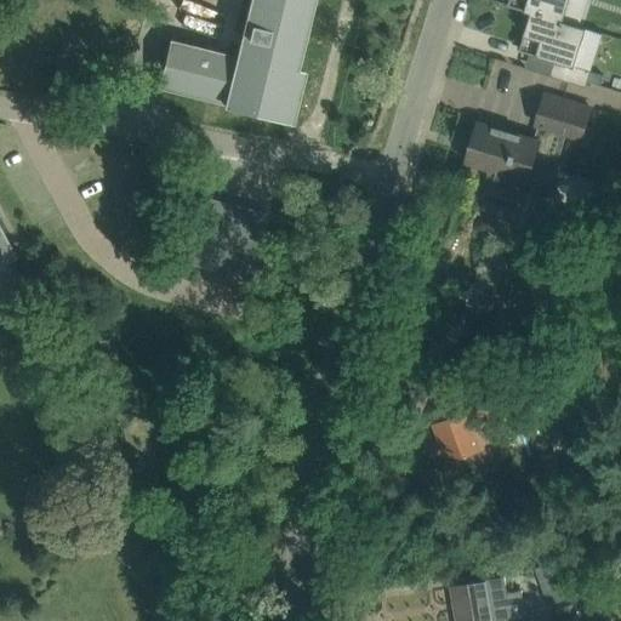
[(159,86),(208,97),(226,102),(224,104),(291,120),(303,70),(296,68),(312,0),(250,0),(237,56),(171,40),(159,86)]
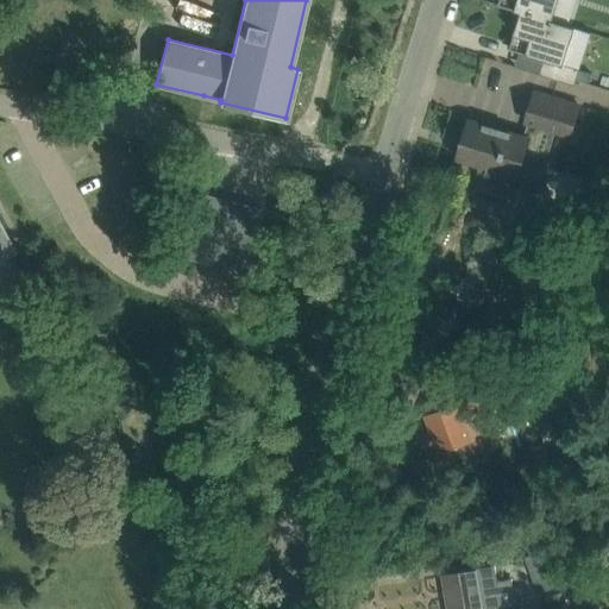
[(500,0),(498,5),(522,12),(553,22),(559,0),(500,0)]
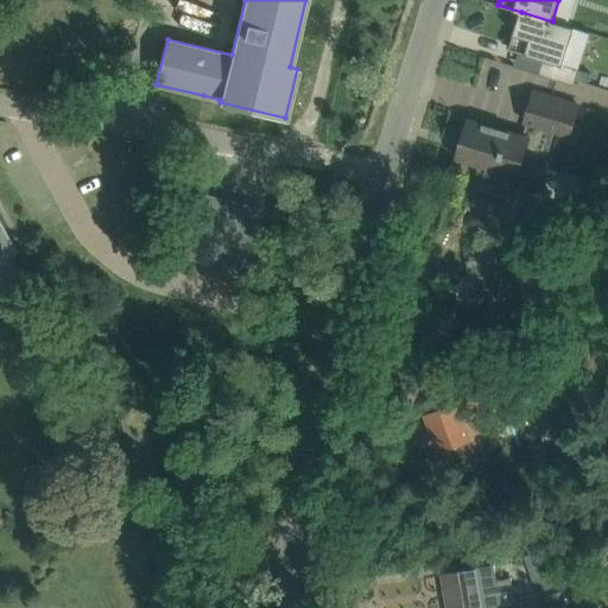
[(578,70),(563,65),(575,29),(568,26),(552,21),(521,12),(510,49),(519,52),(544,59),(539,74),(564,82),(575,84),(576,78),(578,70)]
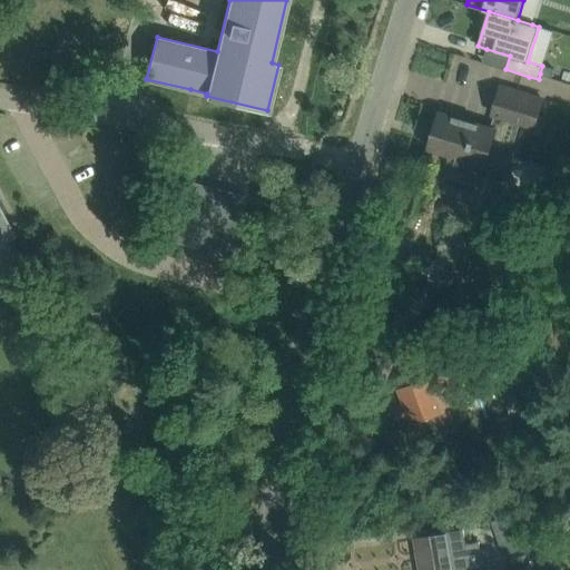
[(554,68),(543,65),(542,66),(540,74),(551,77),(554,68)]
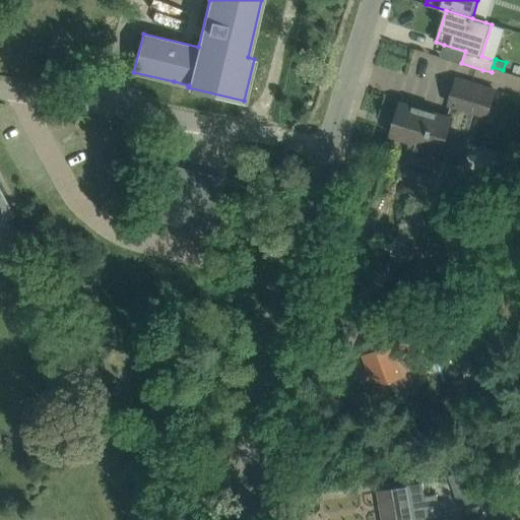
[(451,75),(445,105),(488,113),(494,84),(451,75)]
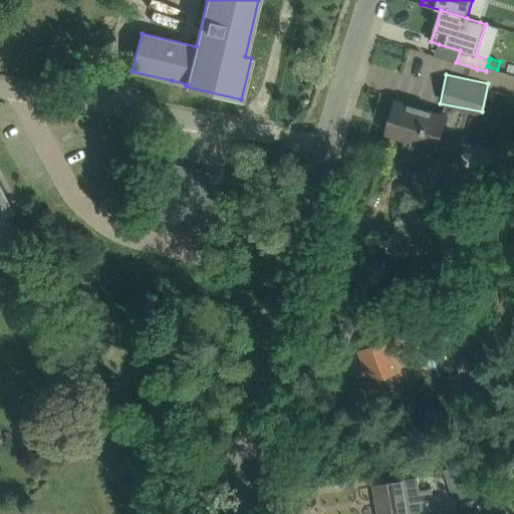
[(447,116),(398,100),(388,133),(407,139),(406,145),(454,160),(460,141),(441,135),(447,116)]
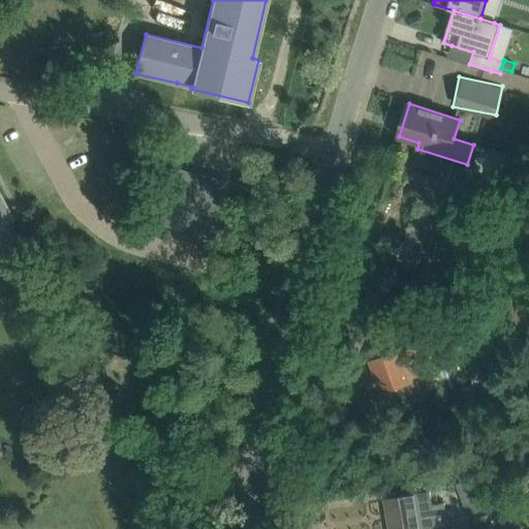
[(0,229),(9,225),(6,220),(11,217),(0,194),(0,229)]
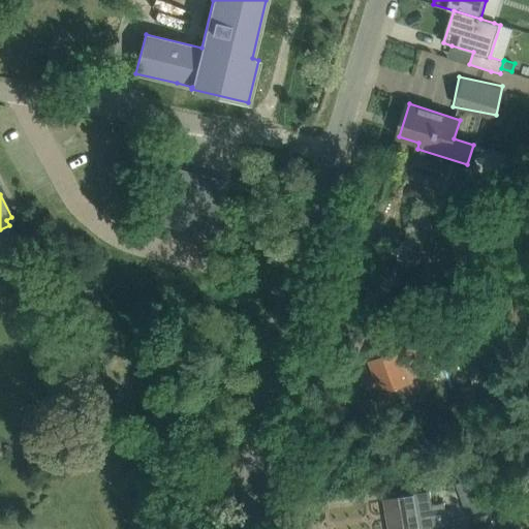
[(417,342),(391,353),(372,361),(383,392),(396,386),(400,397),(419,390),(415,378),(430,373),(417,342)]
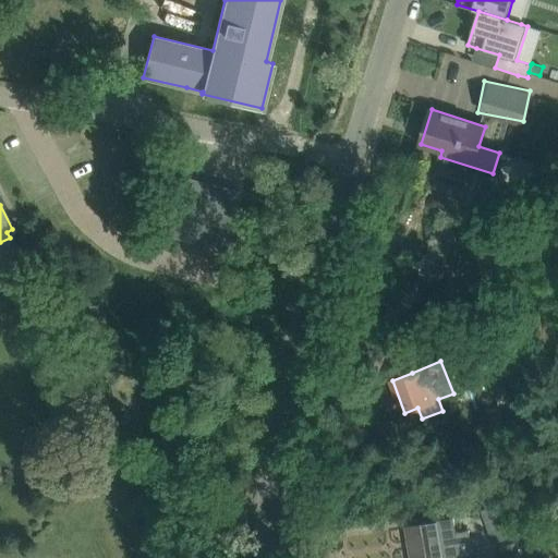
[(508,538),(496,506),(482,511),(495,544),(508,538)]
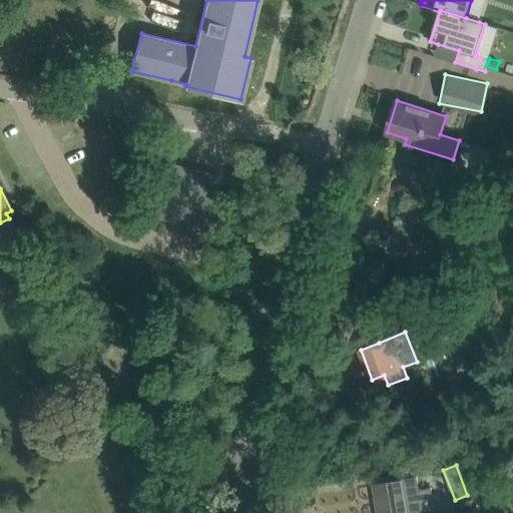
[(420,489),(418,476),(375,484),(380,512),(408,512),(409,512),(436,507),(432,487),(420,489)]
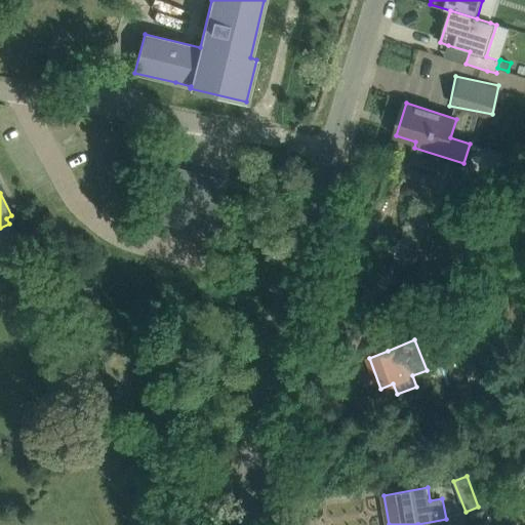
[(473,524),(490,524),(485,510),(470,515),(473,524)]
